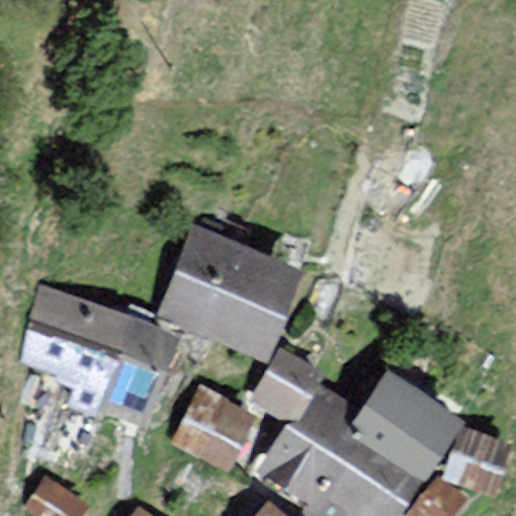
[(197,226),(164,307),(260,346),(293,264),(197,226)]
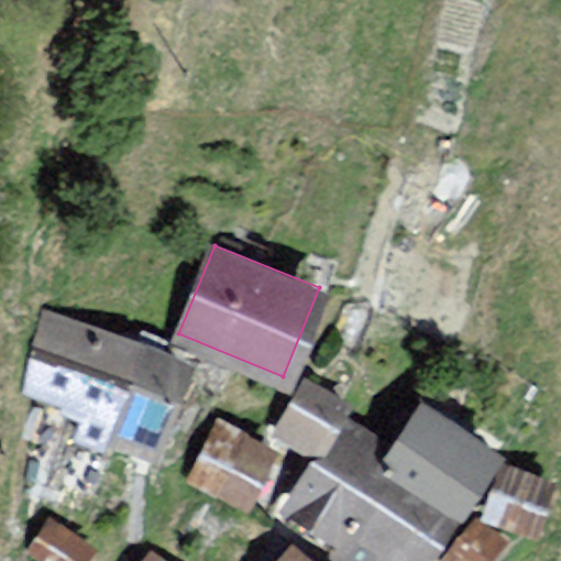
[(46,314),(21,389),(85,411),(78,431),(153,457),(185,360),(46,314)]
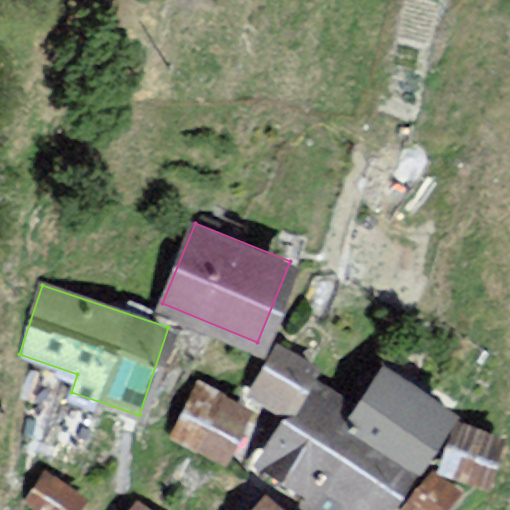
[(274,347),(251,388),(287,408),(306,375),(311,367),(274,347)]
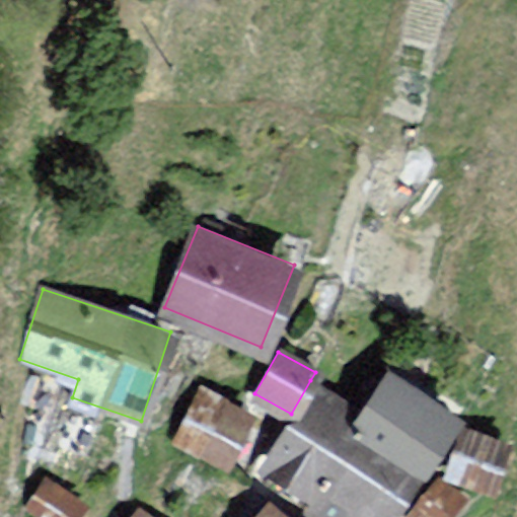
[(310,380),(291,414),(260,467),(308,495),(305,505),(325,516),(377,516),(390,516),(419,471),(459,414),(387,369),(363,407),(310,380)]
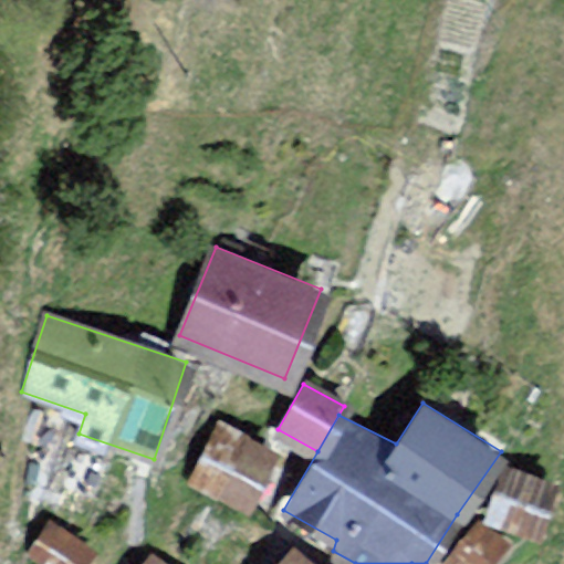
[(219,420),(190,478),(242,504),(272,447),(219,420)]
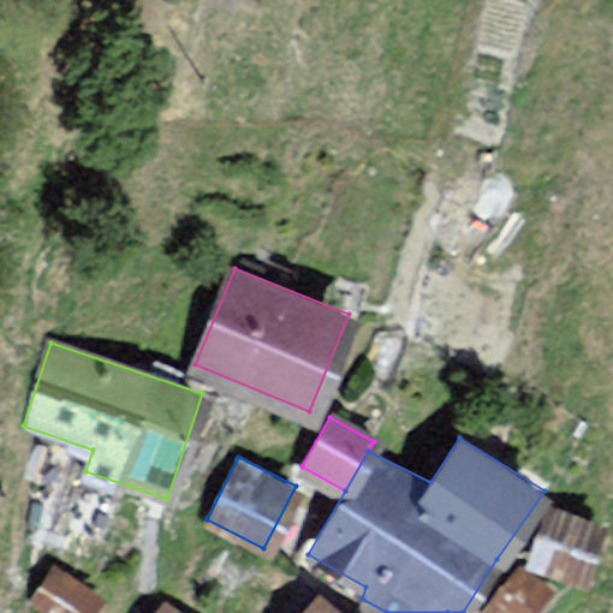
[(599,523),(547,506),(529,561),(581,578),(599,523)]
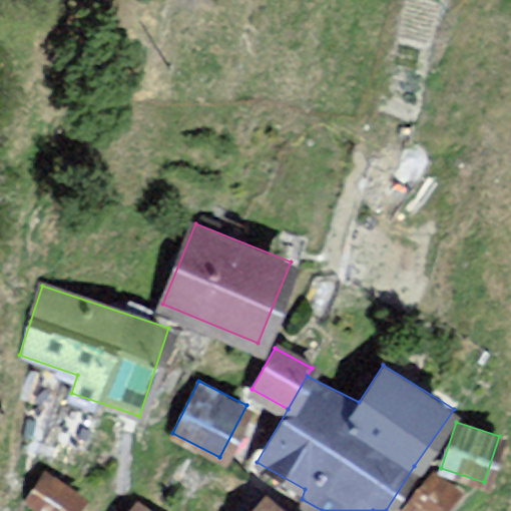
[(74,510),(84,496),(42,470),(20,504),(31,510),(74,510)]
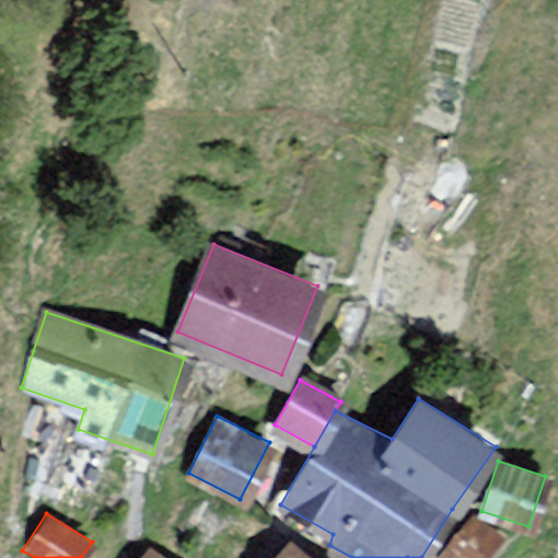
[(479,557),(498,534),(472,513),(439,557),(479,557)]
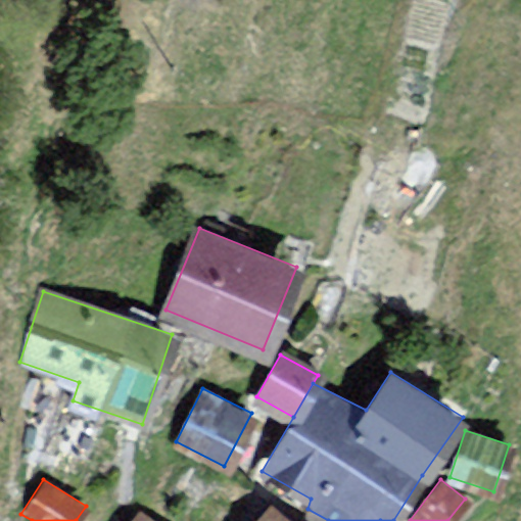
[(290,520),(273,507),(262,520),(290,520)]
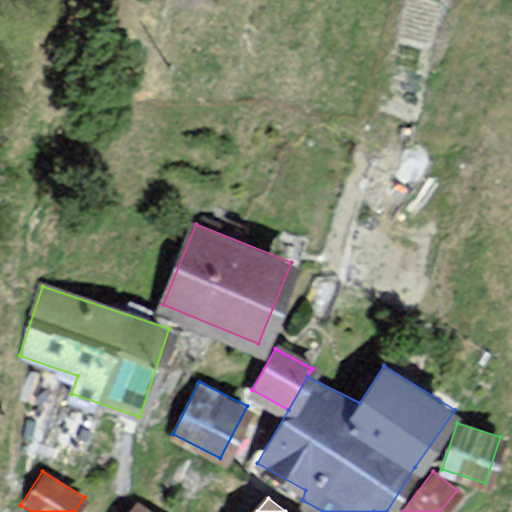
[(149,511),(137,503),(130,511),(149,511)]
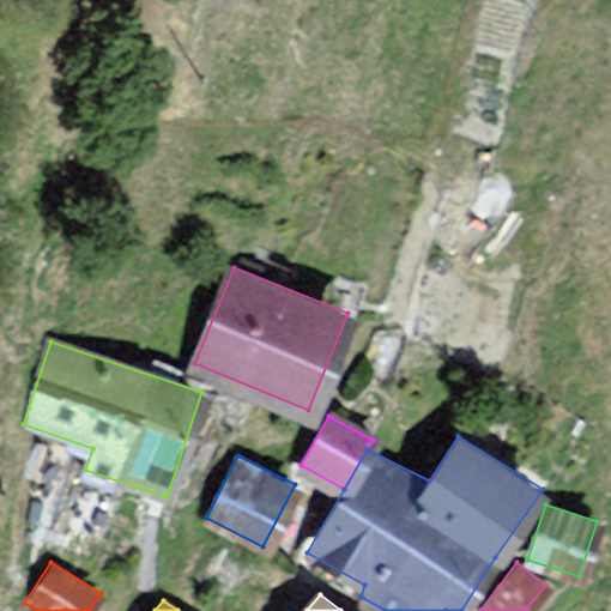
All buildings are outlined.
